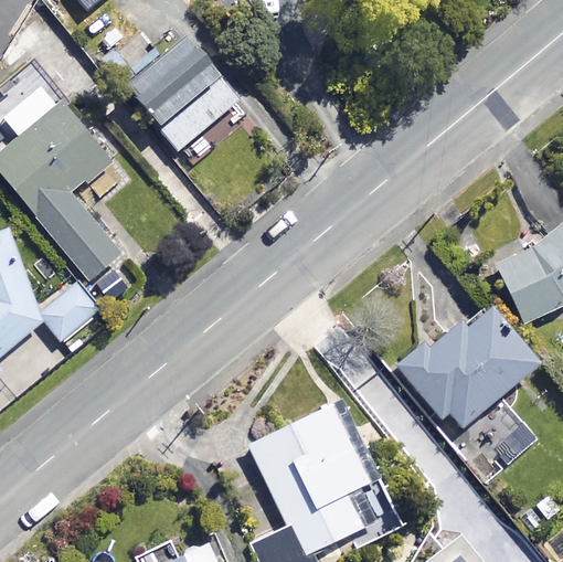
[(107,0),(77,0),(91,14),(107,0)]
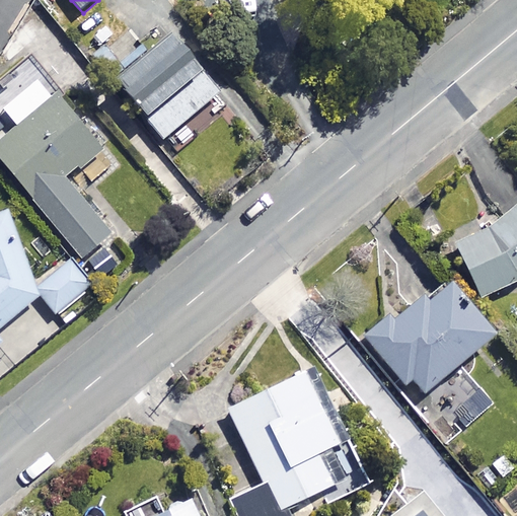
[(221,92),(168,28),(111,75),(163,139),(221,92)]
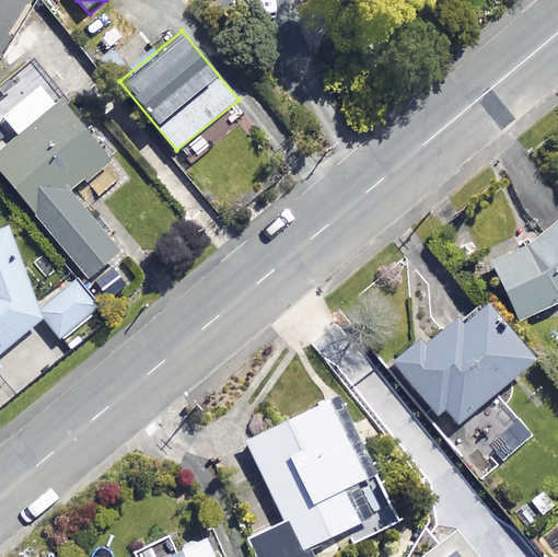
[(107,162),(60,104),(0,152),(0,171),(88,280),(120,254),(70,192),(107,162)]
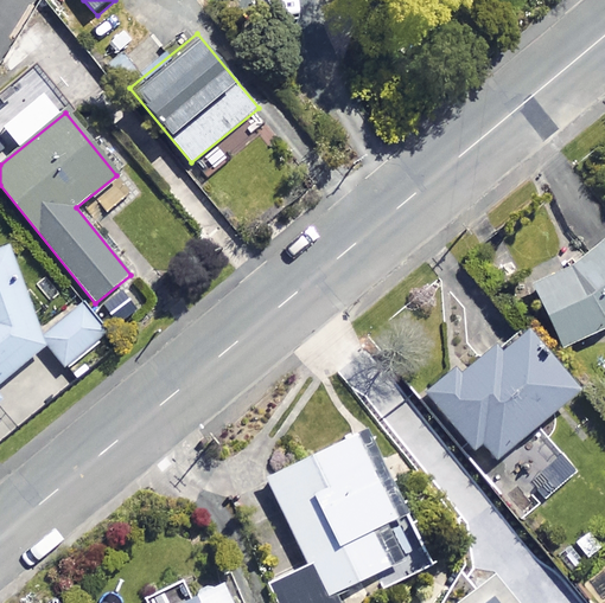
[(604,238),(530,292),(570,348),(604,324),(604,238)]
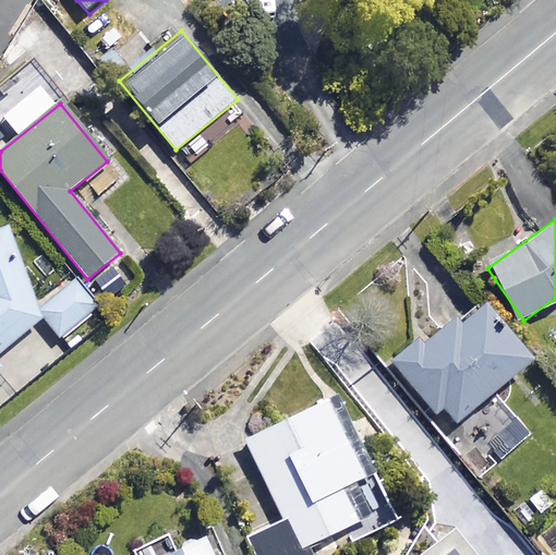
[(0,351),(40,318),(8,228),(0,230),(0,370),(2,369),(0,364),(0,351)]
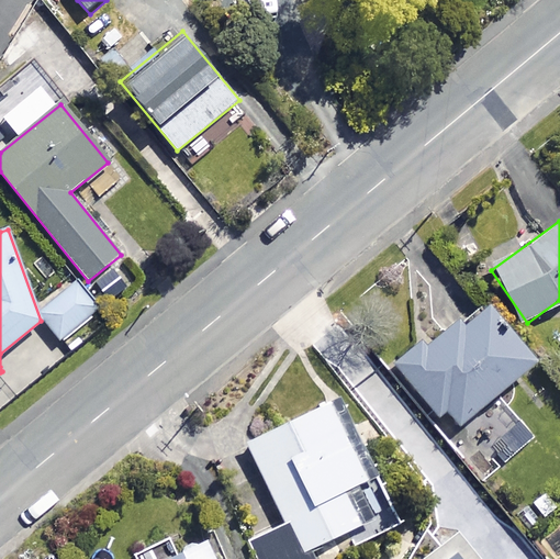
[(102,313),(76,284),(41,316),(68,345),(102,313)]
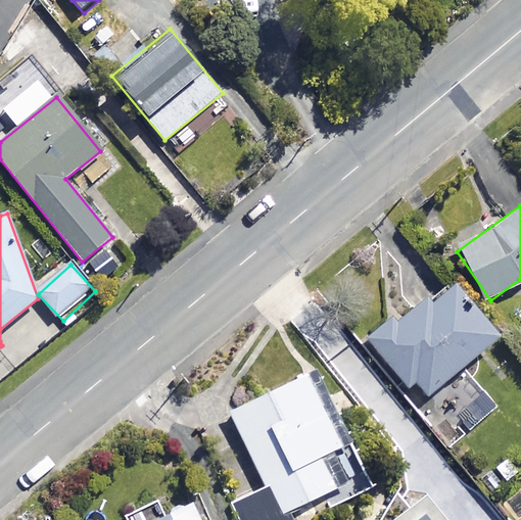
[(498,336),(446,278),(370,344),(420,403),(498,336)]
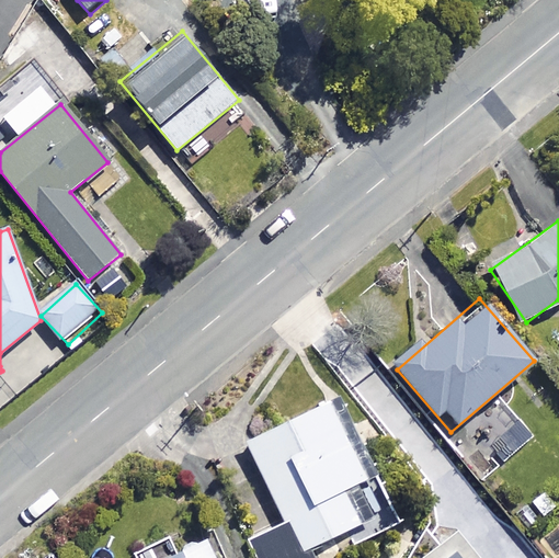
[(61,361),(47,343),(14,372),(29,389),(61,361)]
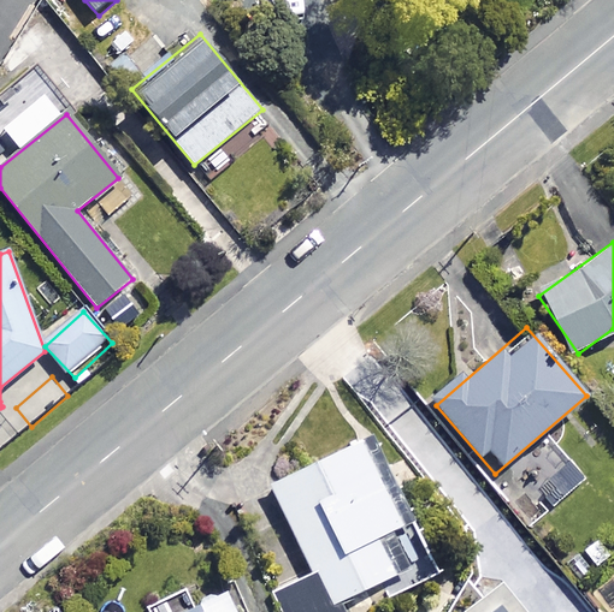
[(438,575),(369,434),(269,483),(314,576),(272,598),(279,611),(342,611),(338,602),(401,571),(409,589),(438,575)]
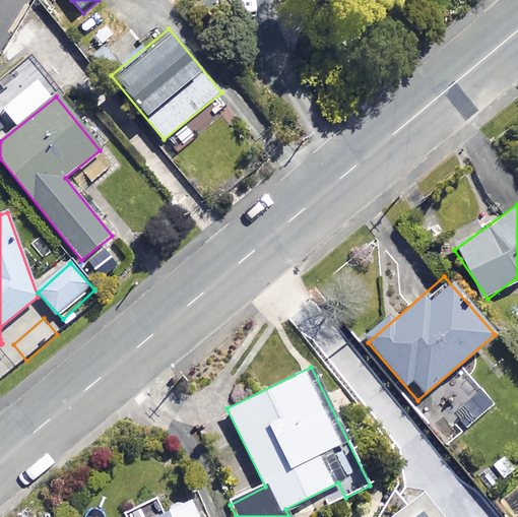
[(495,406),(479,388),(463,401),(478,421),(495,406)]
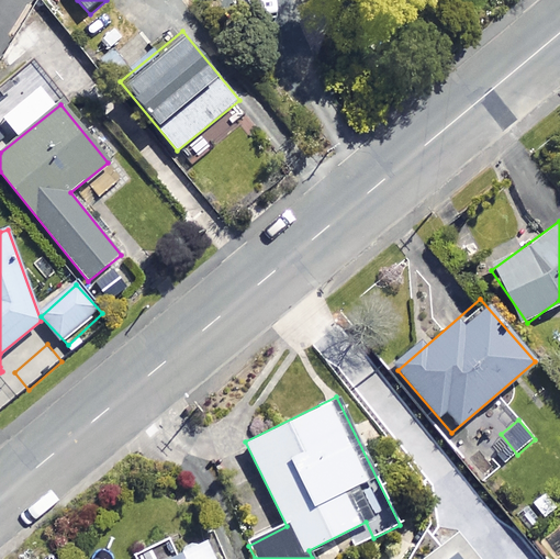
[(215,558),(204,536),(174,551),(168,540),(132,558),(215,558)]
